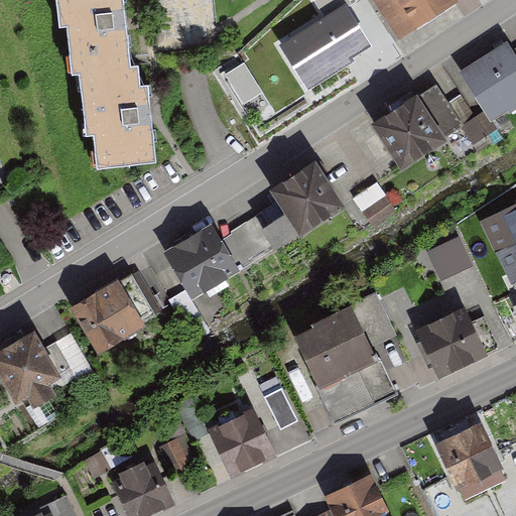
[(57,0),(60,28),(68,27),(73,74),(81,74),(131,68),(124,0),(57,0)]
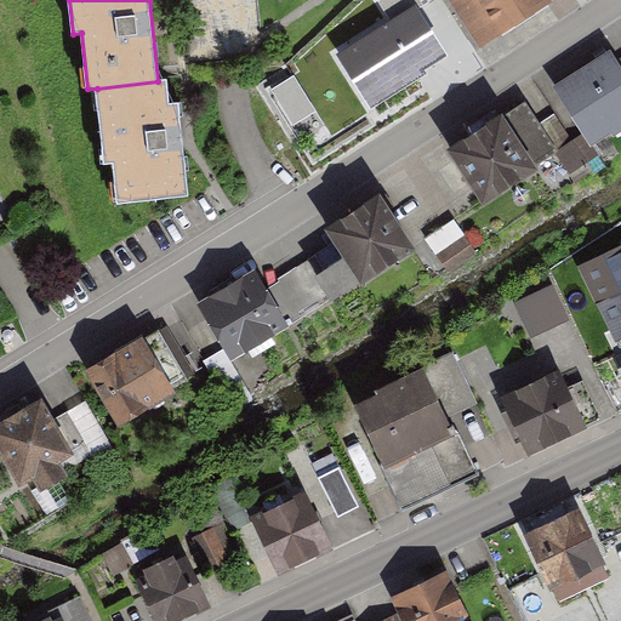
[(368,91),(445,41),(417,0),(412,0),(340,47),(368,91)]
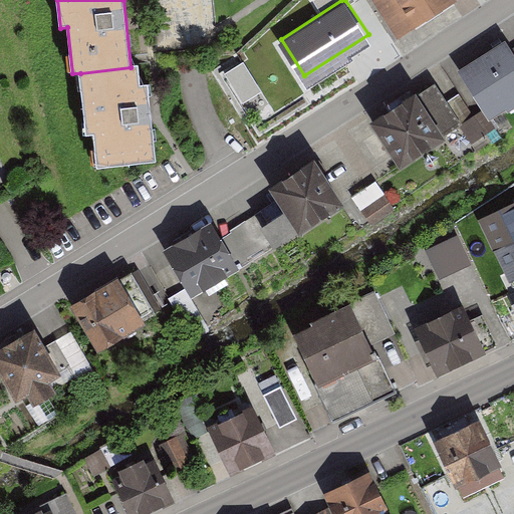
[(393,0),(413,30),(459,1),(458,0),(393,0)]
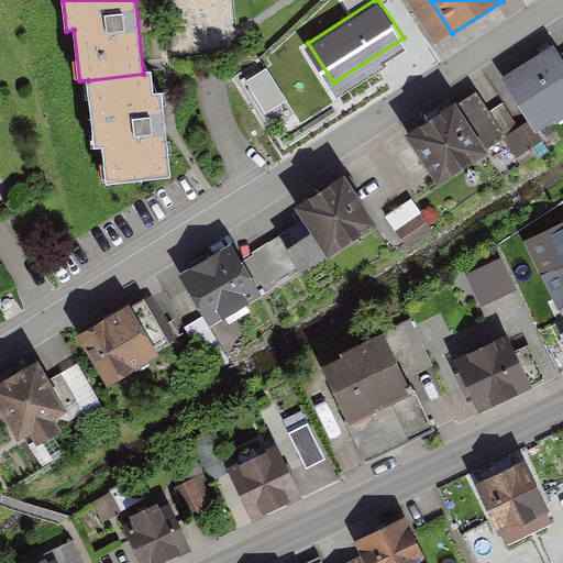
[(554,46),(508,75),(540,124),(562,109),(562,51),(559,54),(554,46)]
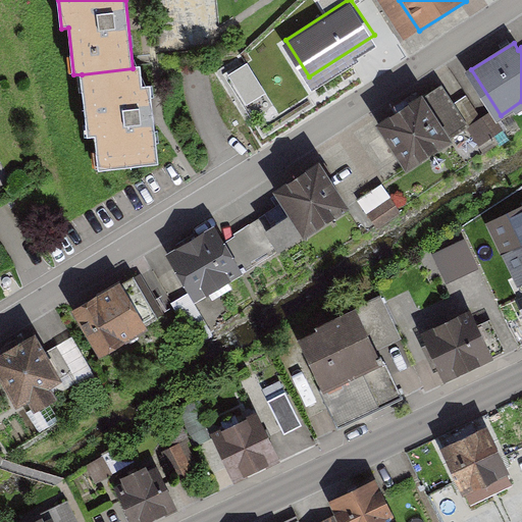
[(99,171),(159,165),(151,87),(143,88),(141,68),(133,68),(82,74),(88,139),(96,138),(99,171)]
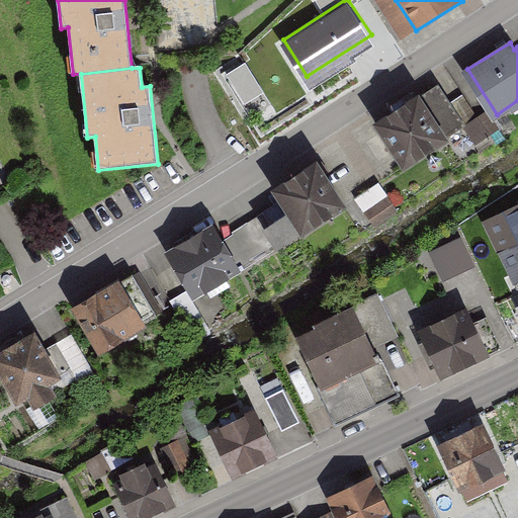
[(372,117),(403,164),(432,146),(449,135),(420,87),(372,117)]
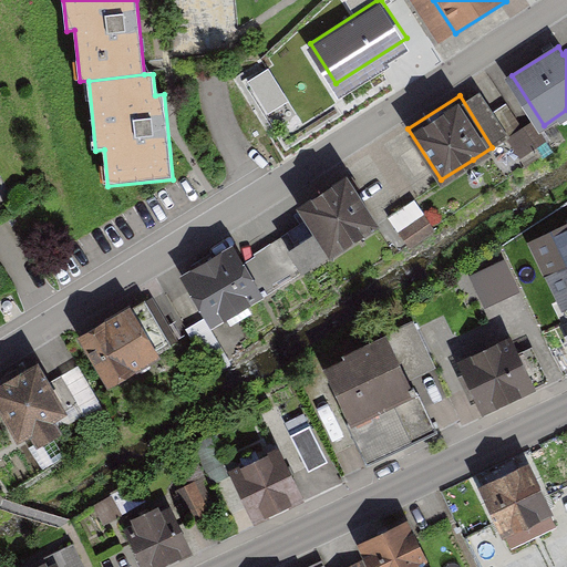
[(347,175),(301,207),(333,254),(380,223),(347,175)]
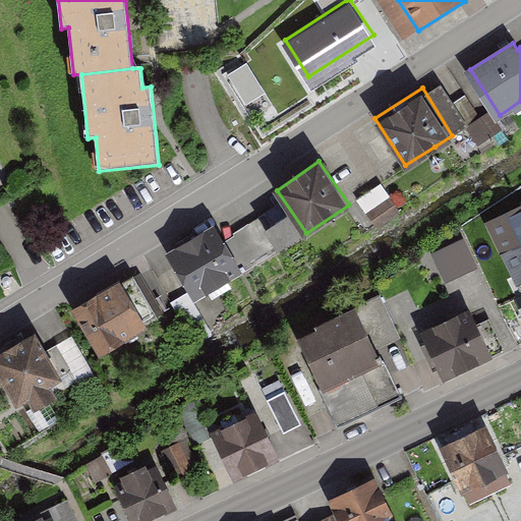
[(385,183),(359,198),(377,227),(402,212),(385,183)]
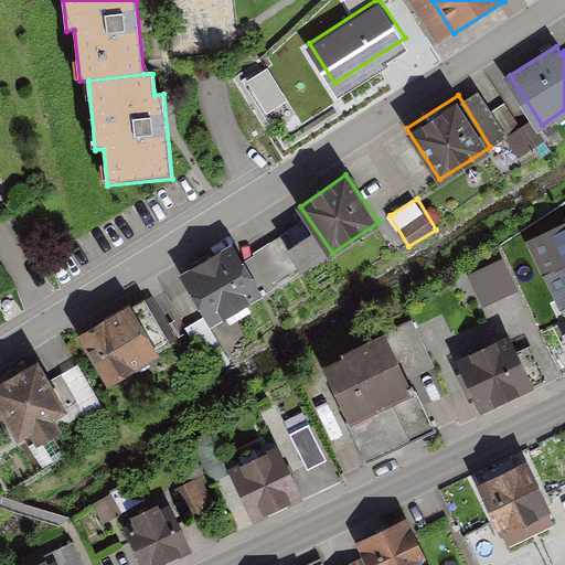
[(564,227),(529,244),(560,311),(564,309),(564,227)]
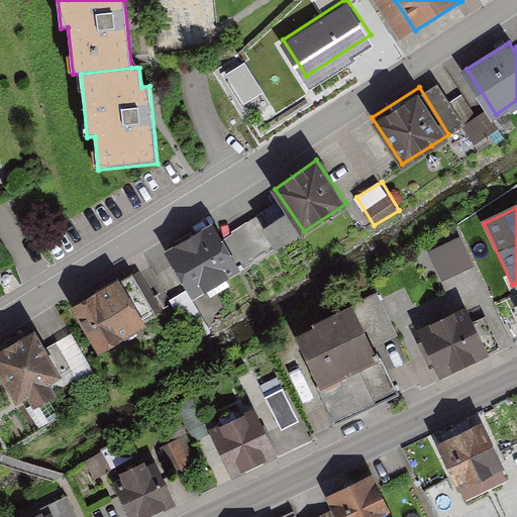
[(213,227),(170,252),(195,296),(238,271),(213,227)]
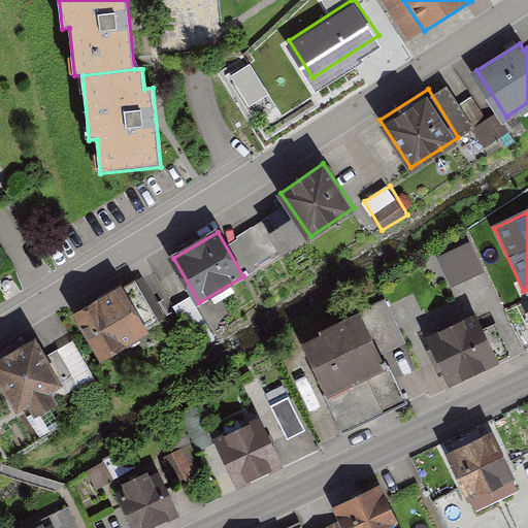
[(440,255),(454,286),(486,272),(472,240),(440,255)]
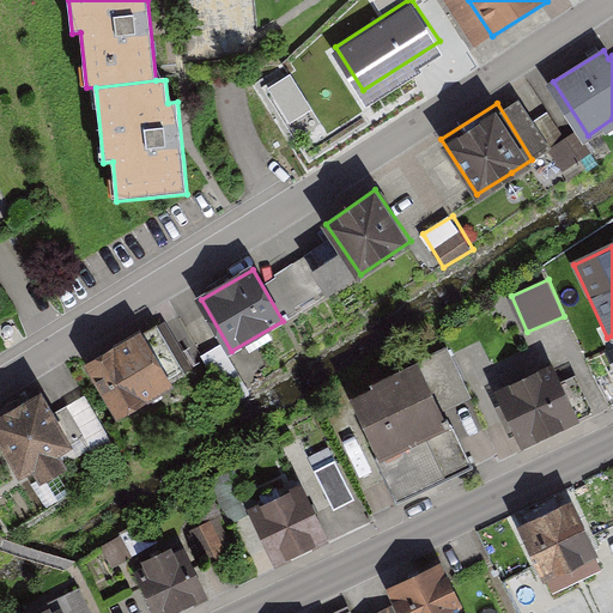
[(143,332),(87,363),(117,414),(173,382),(143,332)]
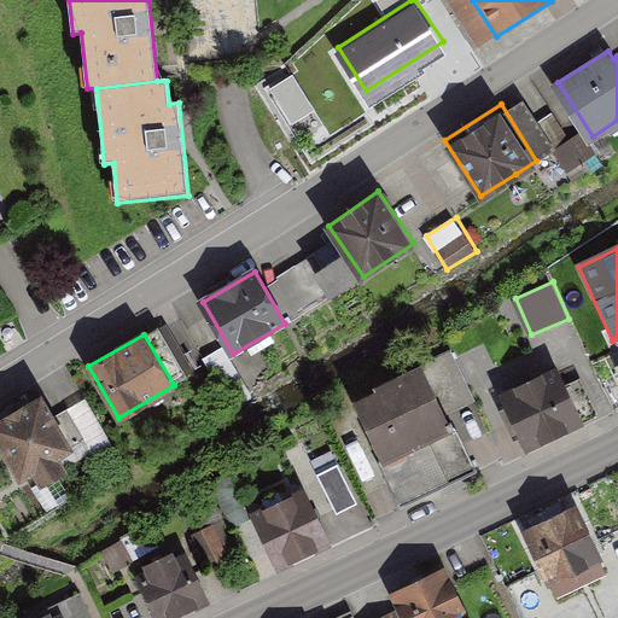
[(425,365),(449,415),(477,402),(453,351),(425,365)]
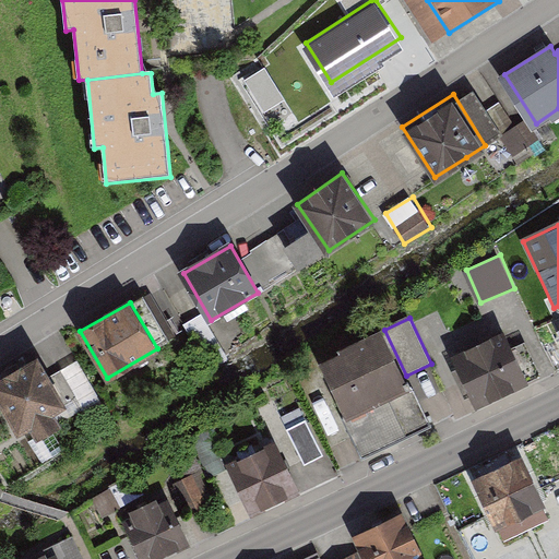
[(320,359),(346,414),(411,383),(406,376),(384,330),(382,325),(339,346),(341,349),(320,359)]
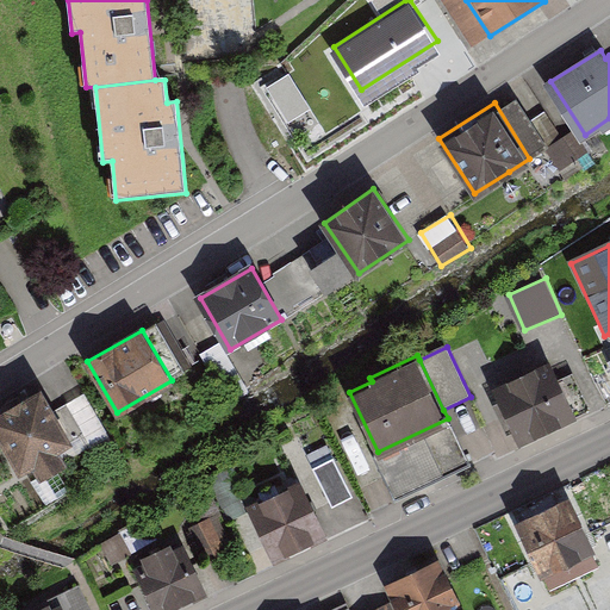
[(548,363),(492,390),(520,446),(576,418),(548,363)]
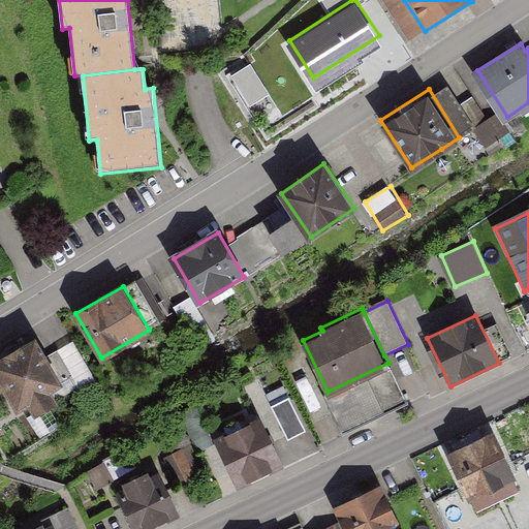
[(37,337),(0,356),(0,375),(20,409),(88,371),(71,343),(49,355),(37,337)]
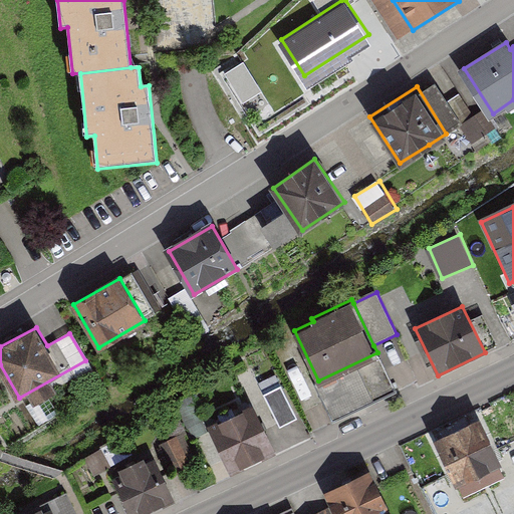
[(396,391),(377,352),(318,380),(315,382),(333,421),(396,391)]
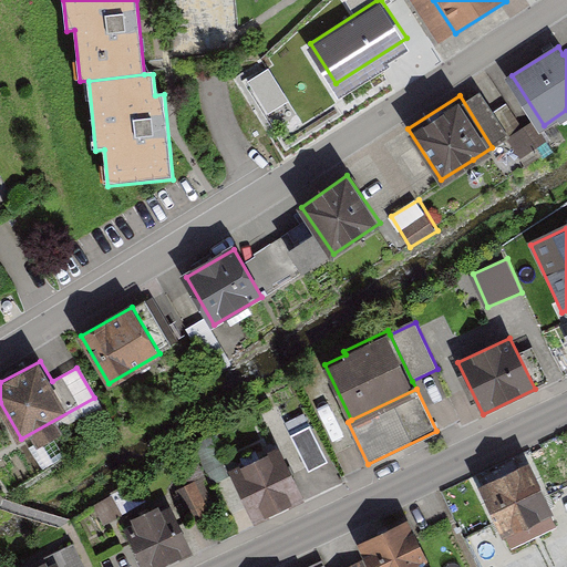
[(303,500),(281,450),(233,471),(255,521),(303,500)]
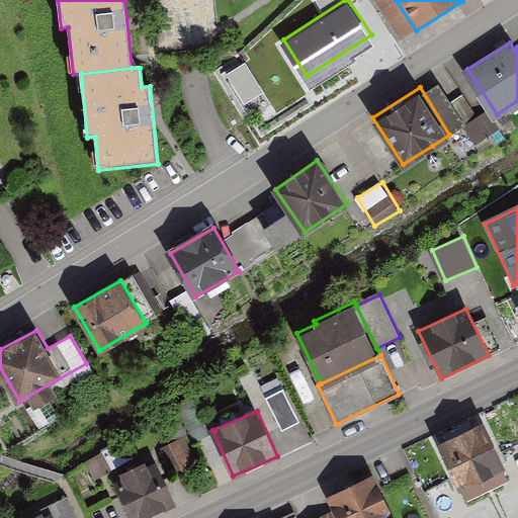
[(507,467),(485,422),(439,444),(461,490),(507,467)]
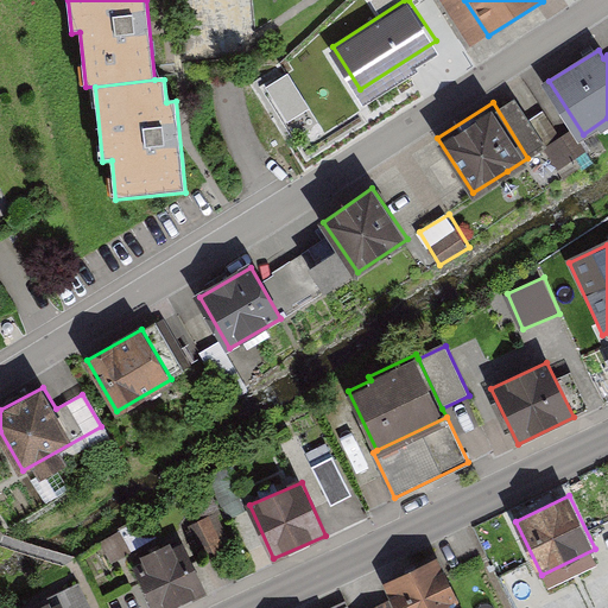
[(182,540),(134,561),(154,607),(171,607),(206,593),(182,540)]
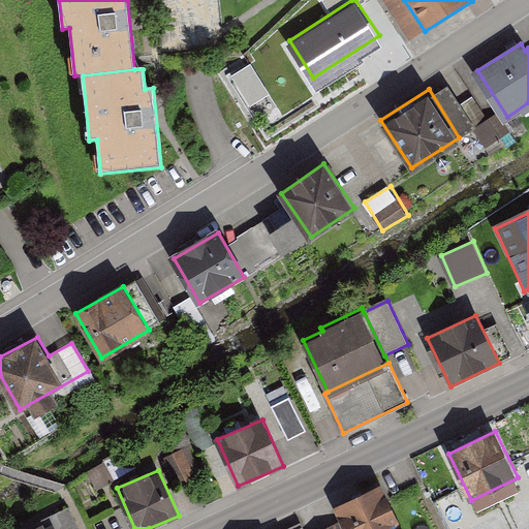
[(340,520),(321,528),(400,528),(380,488),(335,509),(340,520)]
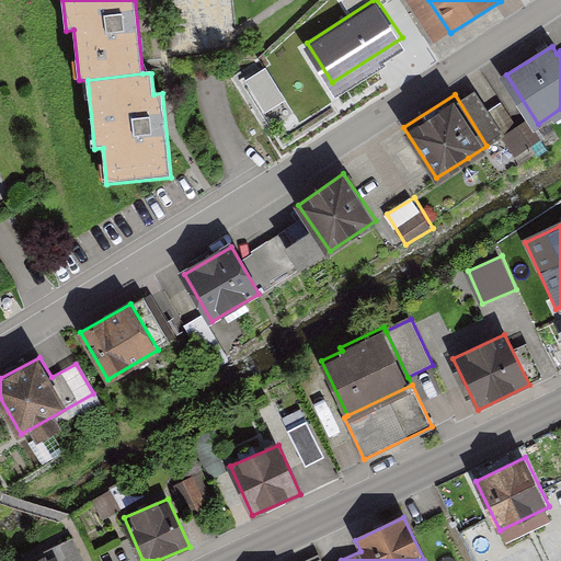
[(55,545),(63,560),(83,560),(73,537),(55,545)]
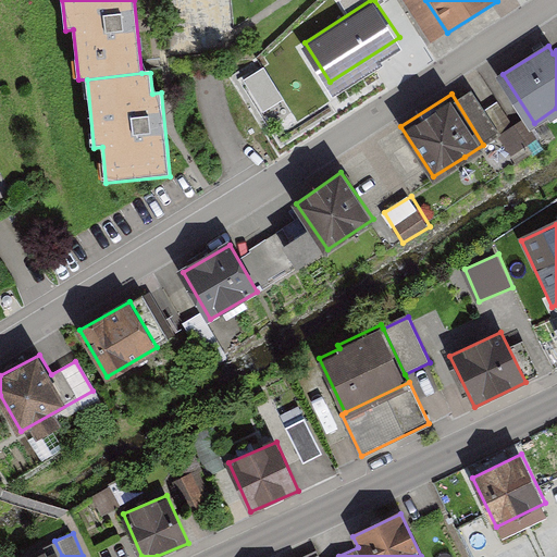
[(62,556),(58,547),(49,552),(46,545),(21,556),(62,556)]
